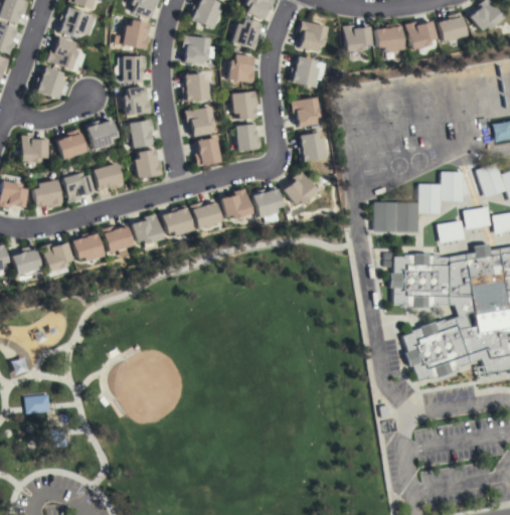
[(0,14),(4,0),(27,0),(30,1),(25,13),(23,13),(19,24),(0,17),(0,14)]
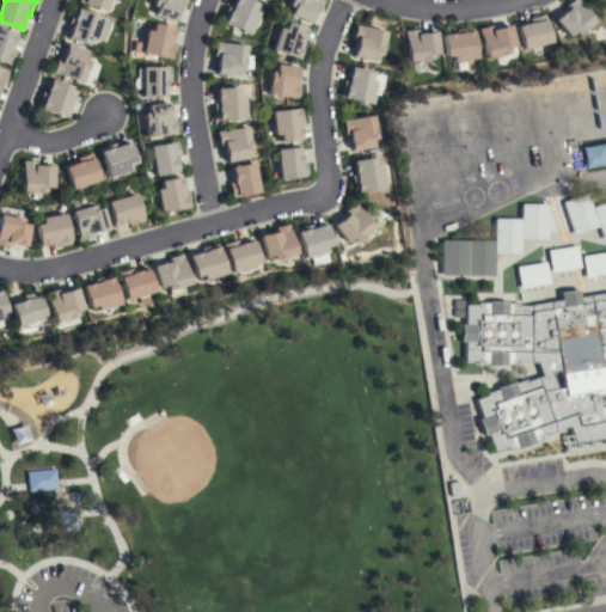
[(114,0),(110,11),(83,1),(83,0),(114,0)]
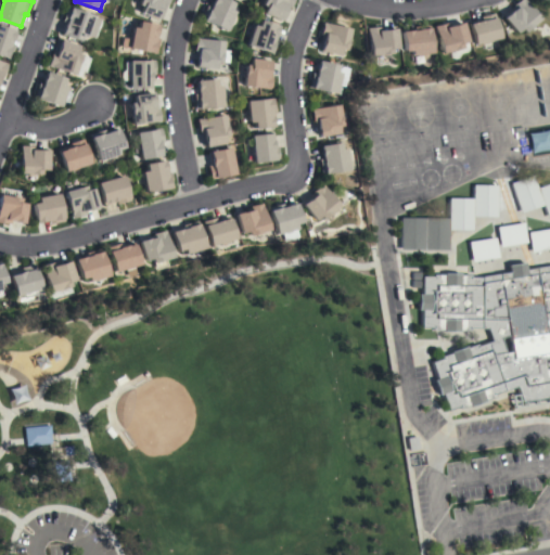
[(142,0),(173,0),(171,5),(169,5),(169,8),(167,8),(163,20),(144,13),(146,7),(141,4),(142,0)]
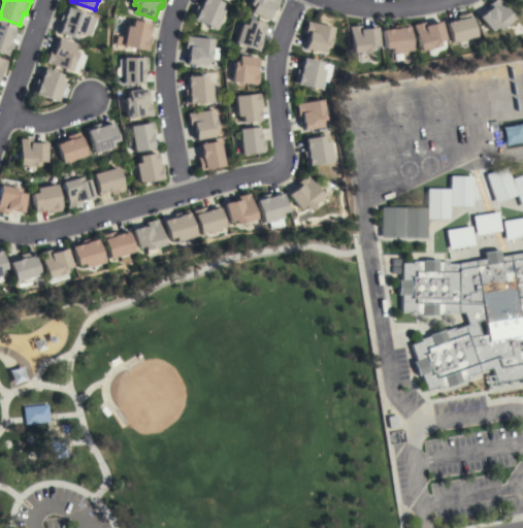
[(219,30),(194,19),(201,5),(203,6),(206,0),(220,0),(226,3),(223,9),(227,11),(219,30)]
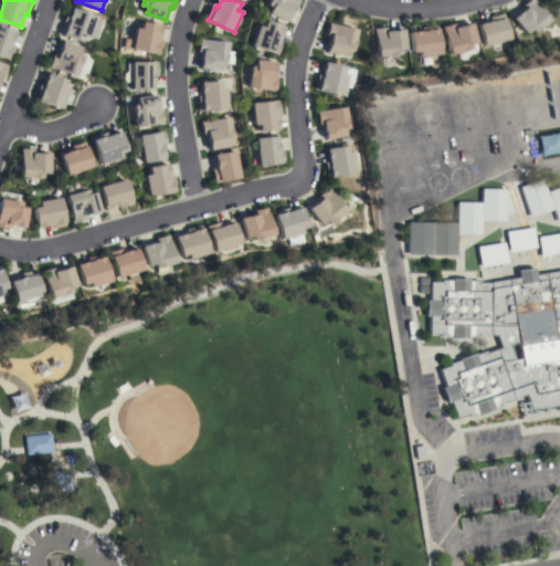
[(303,0),(299,8),(298,8),(297,10),(295,9),(291,21),(272,13),(274,7),(270,6),(272,0),(303,0)]
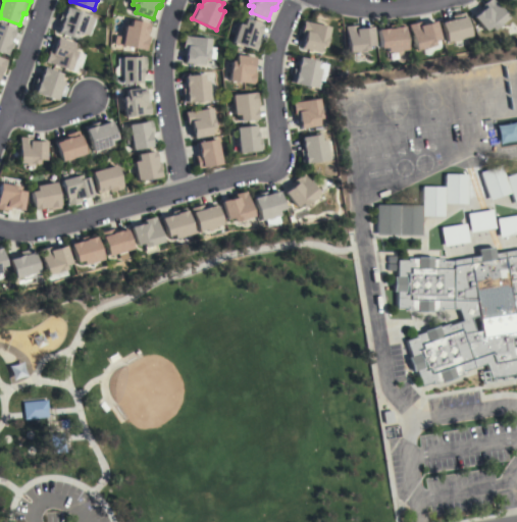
[(498,0),(512,17),(497,31),(494,28),(488,31),(477,17),(486,9),(484,7),(486,5),(492,0),(498,0)]
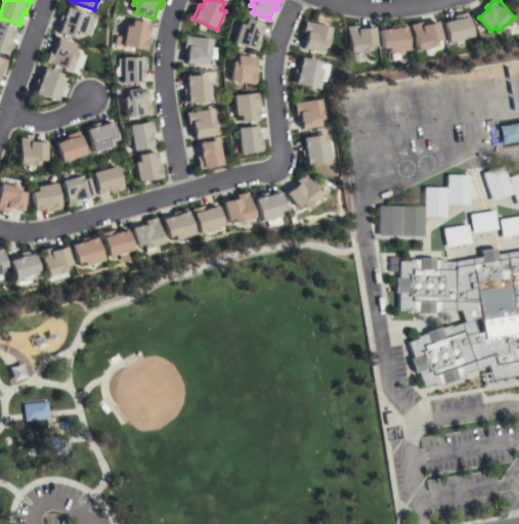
[(99,18),(93,36),(86,33),(85,35),(81,33),(79,39),(61,33),(66,22),(62,20),(68,6),(99,18)]
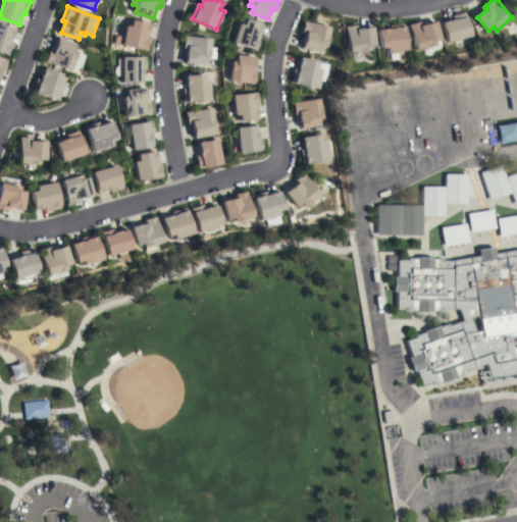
[(449,42),(444,21),(456,18),(455,15),(468,12),(473,36),(449,42)]
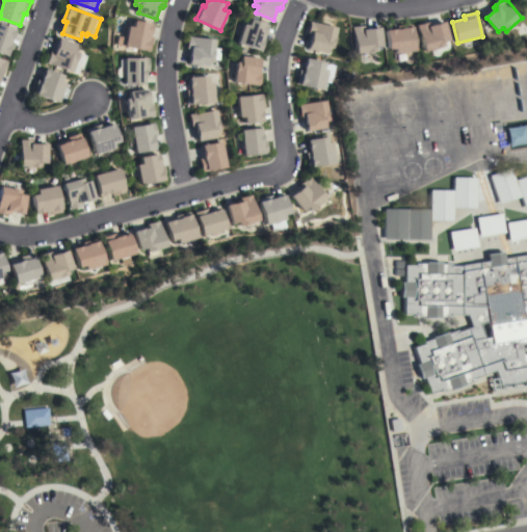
[(246,24),(251,25),(253,19),(270,25),(266,37),(270,38),(265,52),(239,44),(246,24)]
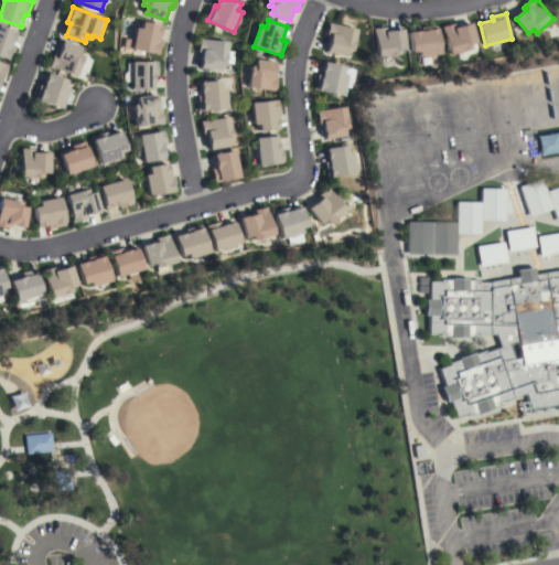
[(139,28),(143,29),(144,22),(164,25),(162,39),(165,40),(162,54),(135,49),(139,28)]
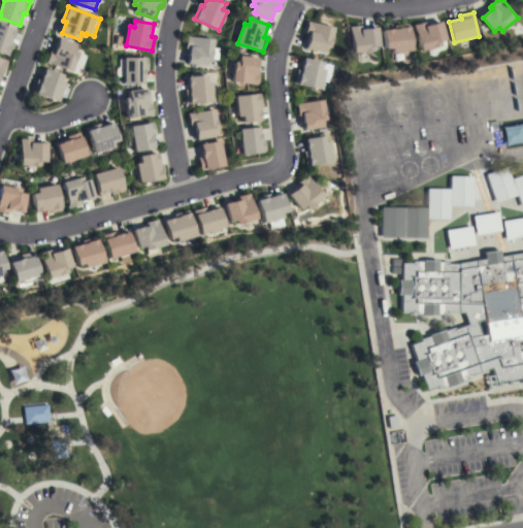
[(336,27),(332,47),(328,46),(326,53),(308,48),(311,36),(308,36),(309,33),(308,33),(312,22),(336,27)]
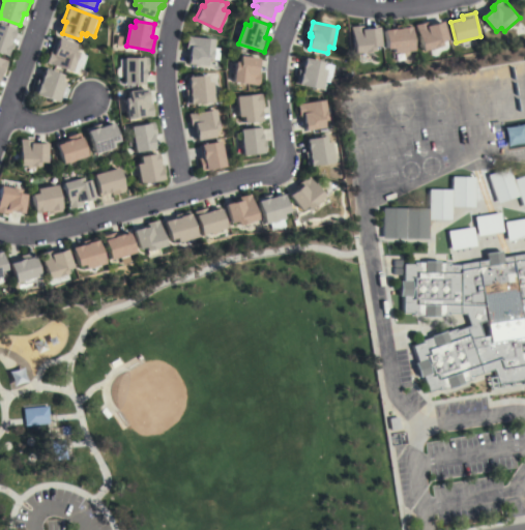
[(418,25),(430,22),(430,24),(433,23),(433,25),(445,22),(449,40),(443,41),(444,46),(425,51),(418,25)]
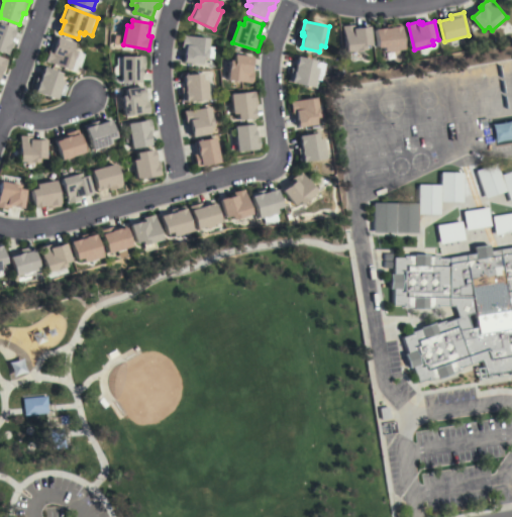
[(0,22),(17,29),(13,40),(16,41),(12,56),(0,50),(0,22)]
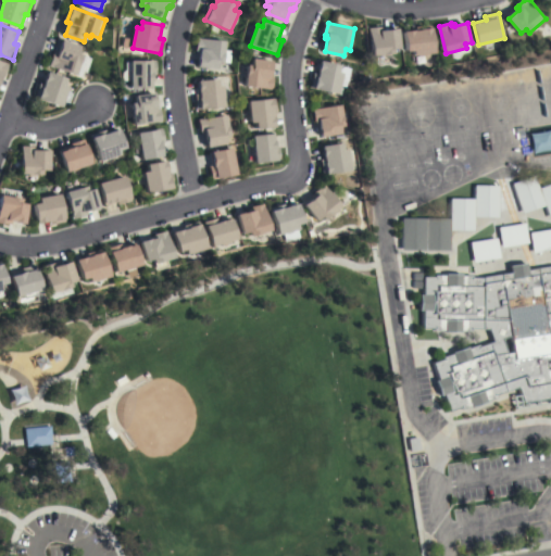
[(437,53),(415,55),(415,51),(409,51),(407,32),(418,30),(418,27),(434,25),(437,53)]
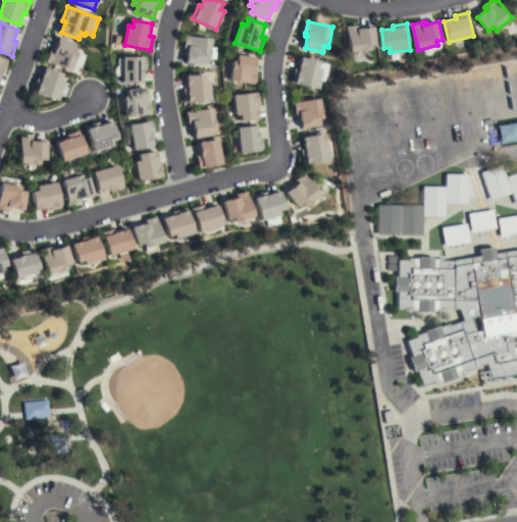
[(349,27),(365,24),(365,28),(375,27),(377,45),(371,46),(371,50),(352,52),(349,27)]
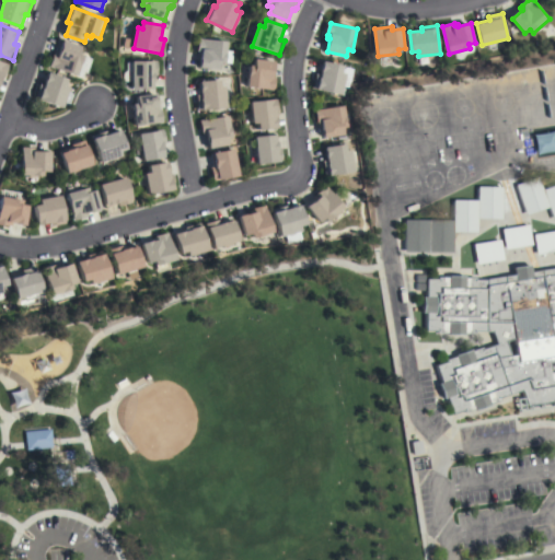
[(230,42),(227,63),(222,62),(221,70),(201,68),(204,55),(200,54),(201,51),(199,51),(201,38),(230,42)]
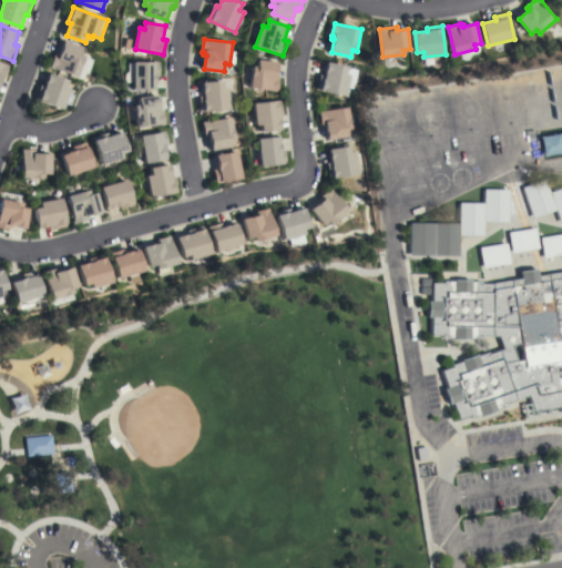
[(53,68),(58,56),(59,56),(60,51),(63,52),(67,41),(85,48),(83,54),(88,56),(81,77),(53,68)]
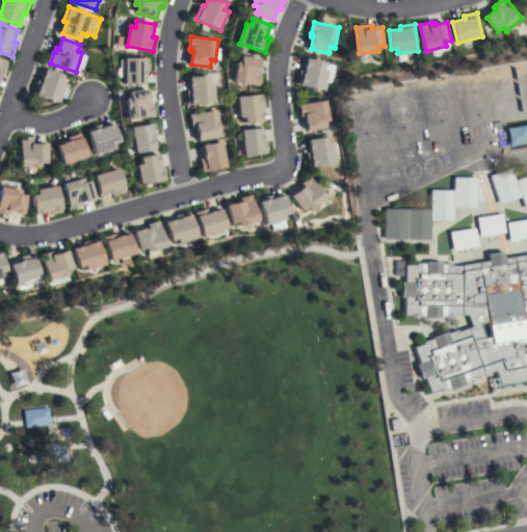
[(238,62),(243,62),(243,56),(262,58),(261,71),(263,71),(263,74),(264,74),(263,85),(236,82),(238,62)]
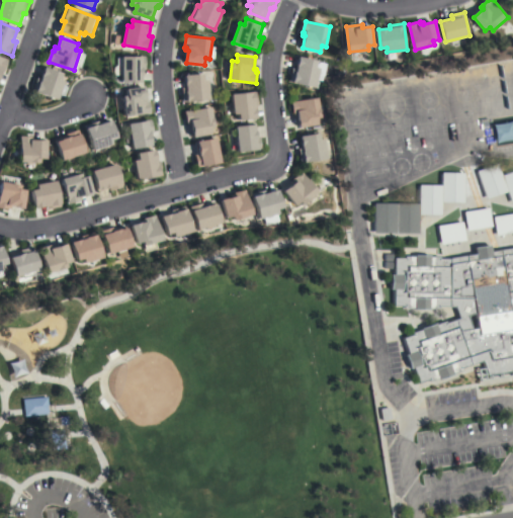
[(0,56),(10,60),(6,71),(5,71),(5,73),(3,73),(0,79),(0,56)]
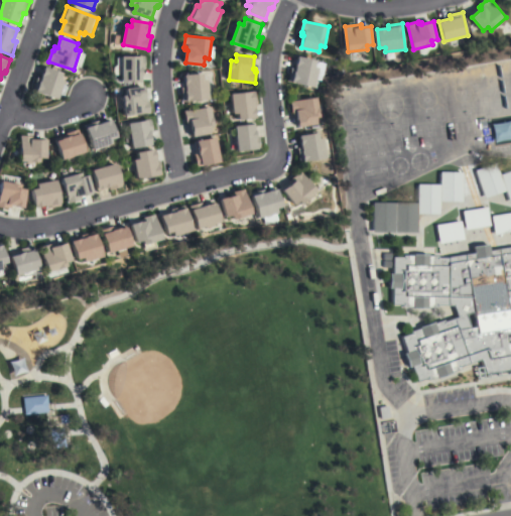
[(123,56),(142,56),(147,56),(147,70),(144,70),(144,82),(123,82),(123,56)]
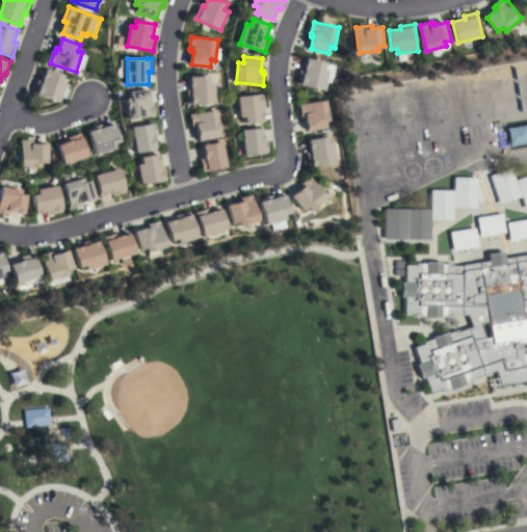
[(299,84),(302,70),(306,71),(309,58),(327,62),(325,69),(331,71),(325,90),(299,84)]
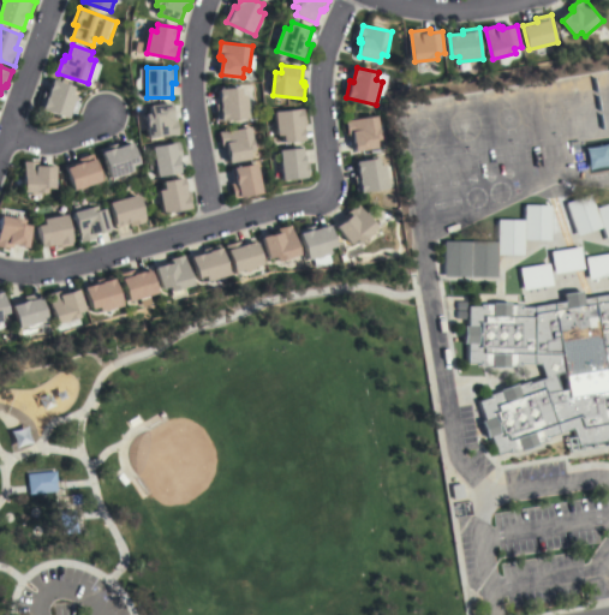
[(41,108),(47,91),(52,94),(55,79),(77,88),(75,94),(79,96),(71,119),(41,108)]
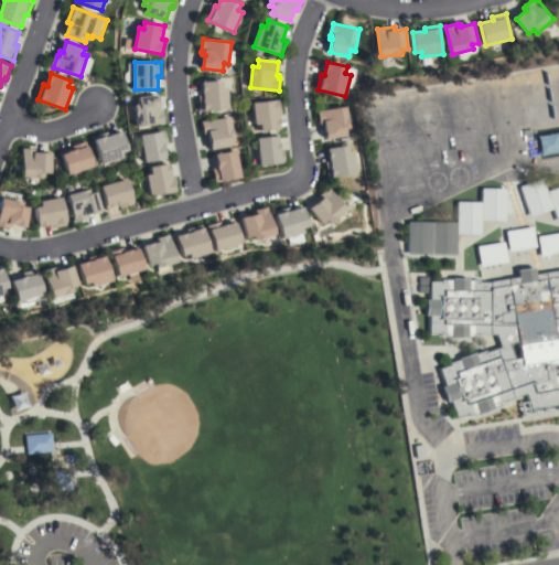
[(201,95),(204,95),(203,82),(224,81),(224,87),(229,87),(230,109),(202,112),(201,95)]
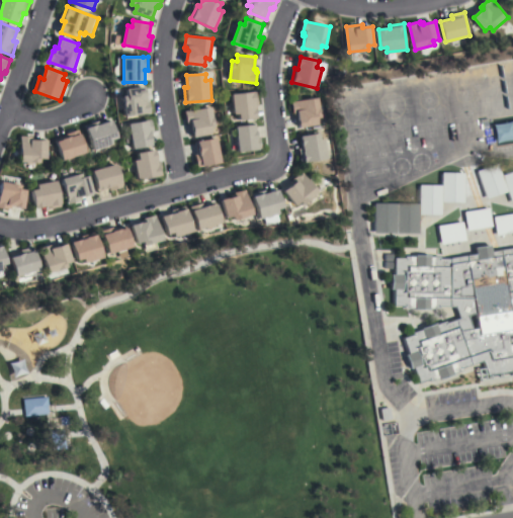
[(126,116),(124,96),(129,96),(129,89),(147,87),(148,99),(150,99),(151,102),(152,102),(153,113),(126,116)]
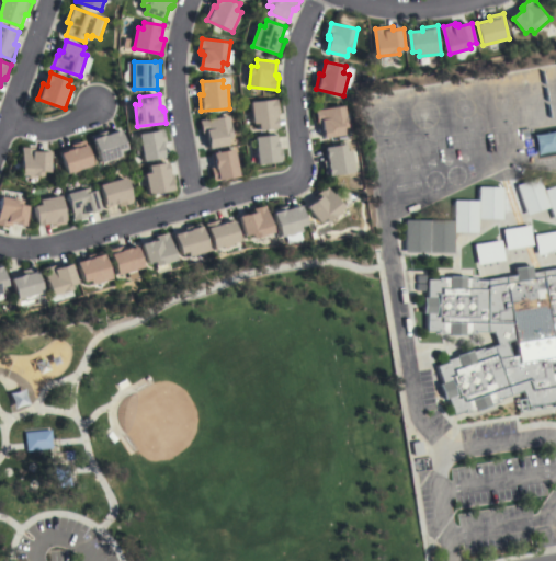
[(252,102),(281,99),(283,115),(279,115),(281,128),(261,130),(260,124),(254,124),(252,102)]
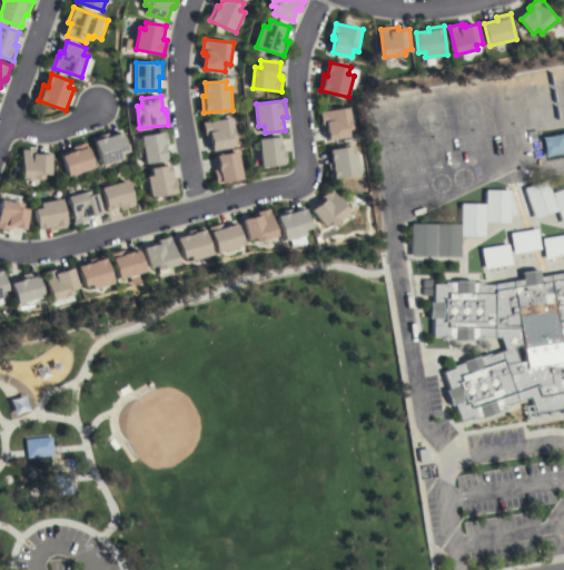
[(332,140),(329,128),(327,128),(326,125),(325,125),(323,112),(352,108),(355,129),(350,130),(352,137),(332,140)]
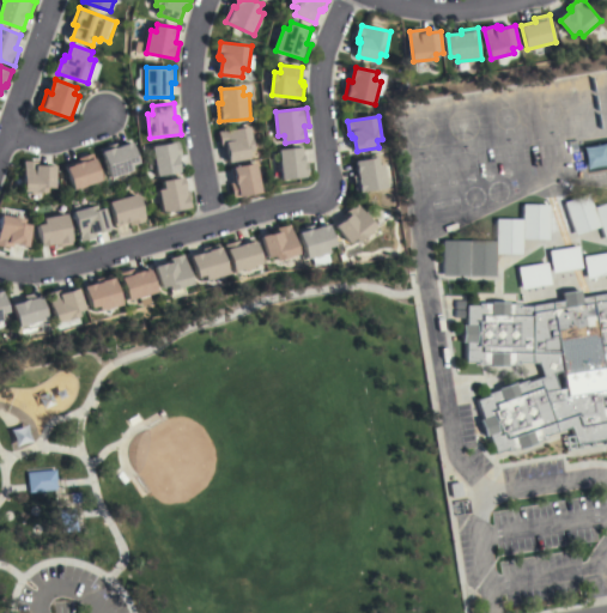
[(253,127),(256,150),(252,151),(253,159),(231,163),(229,149),(226,149),(226,146),(224,146),(222,132),(253,127)]
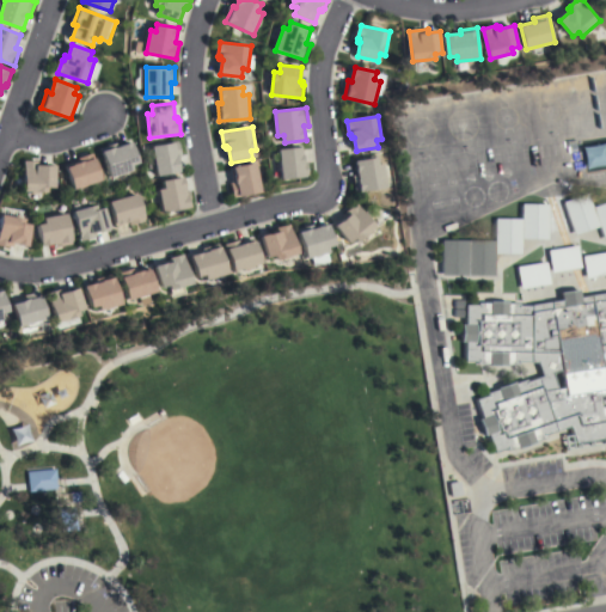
[(184,157),(181,157),(184,171),(159,176),(157,167),(153,169),(151,159),(155,158),(153,147),(181,141),(184,157)]
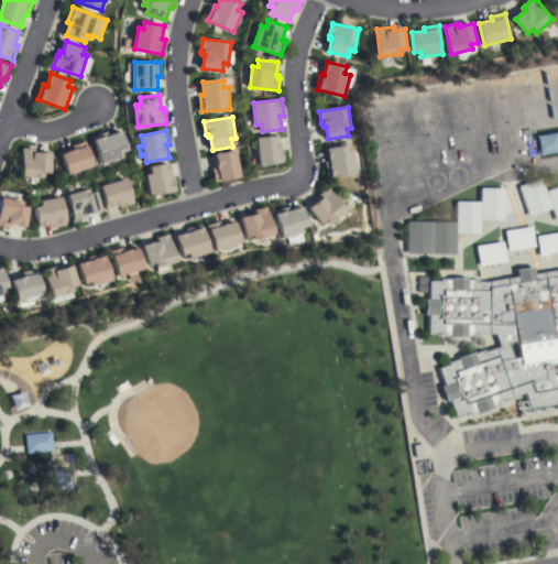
[(95,137),(109,132),(110,136),(123,131),(130,150),(123,152),(124,156),(104,164),(95,137)]
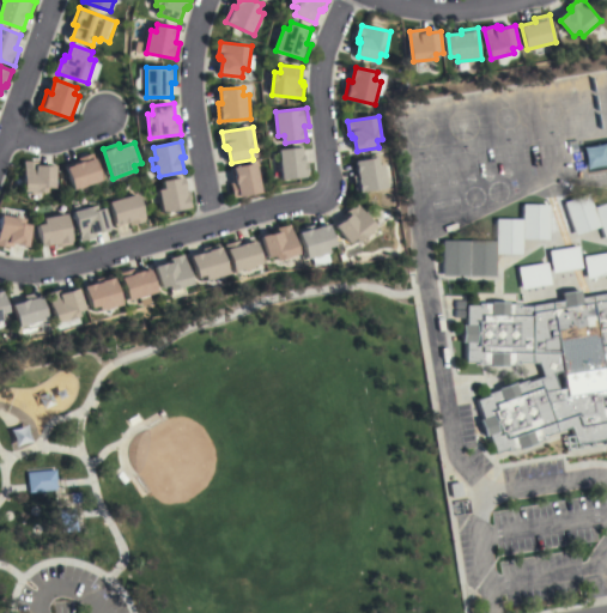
[(606,144),(586,149),(589,169),(606,165),(606,144)]
